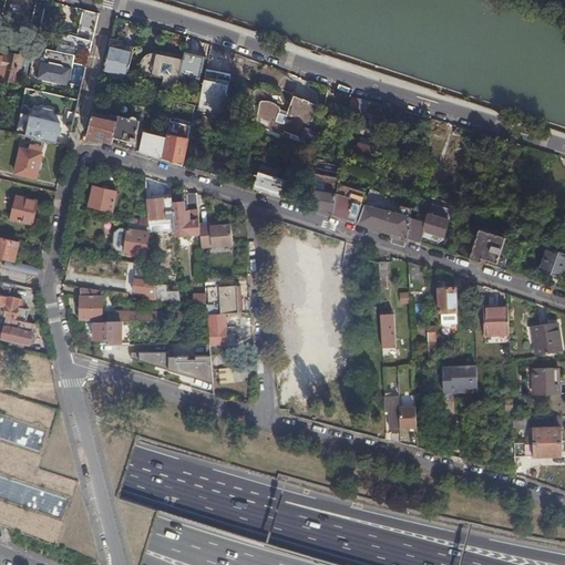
[(34,0),(30,21),(40,23),(45,0),(34,0)]
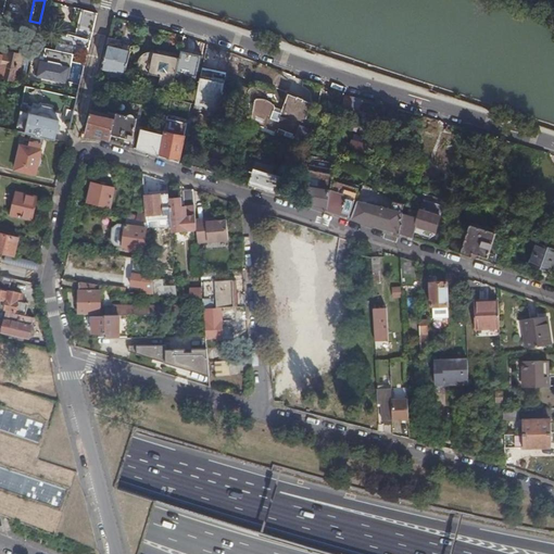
[(96,12),(74,7),(73,13),(79,14),(74,35),(66,34),(66,35),(59,33),(54,50),(46,48),(42,61),(38,60),(35,75),(42,77),(65,83),(71,57),(85,60),(87,50),(86,50),(87,47),(88,47),(96,12)]
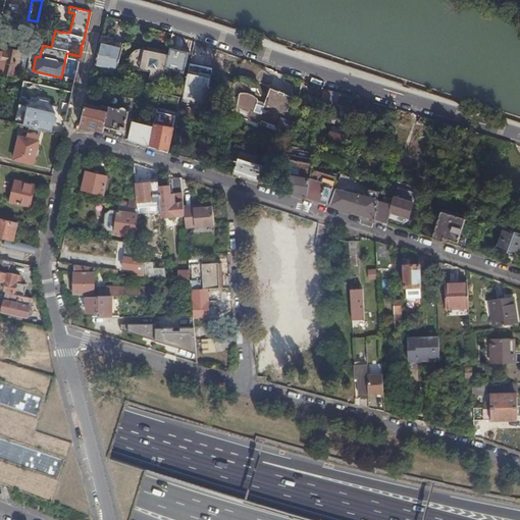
[(121,43),(100,38),(94,63),(115,69),(121,43)]
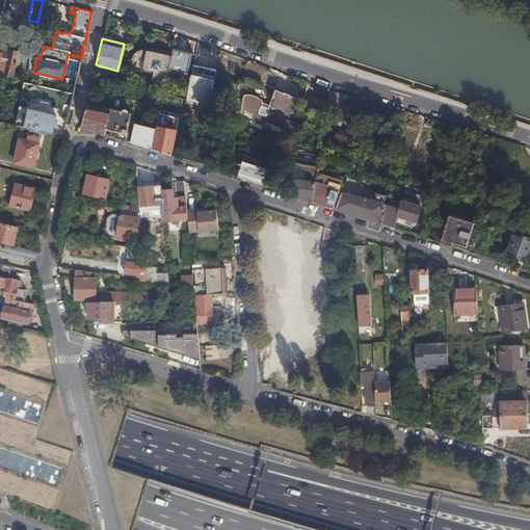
[(188,44),(174,38),(170,55),(169,61),(184,64),(188,44)]
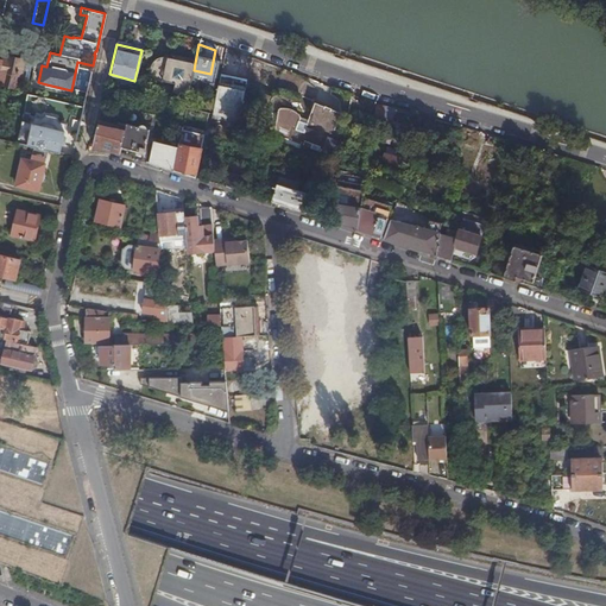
[(1,57),(0,56),(0,74),(7,75),(7,77),(16,80),(21,58),(2,54),(1,57)]
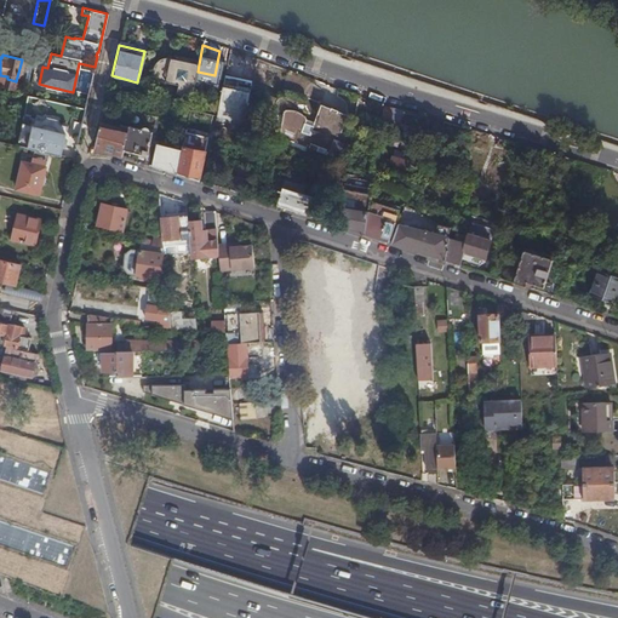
[(198,72),(199,64),(169,57),(164,58),(161,59),(159,61),(155,63),(154,66),(153,68),(150,79),(178,85),(177,93),(192,97),(198,72)]
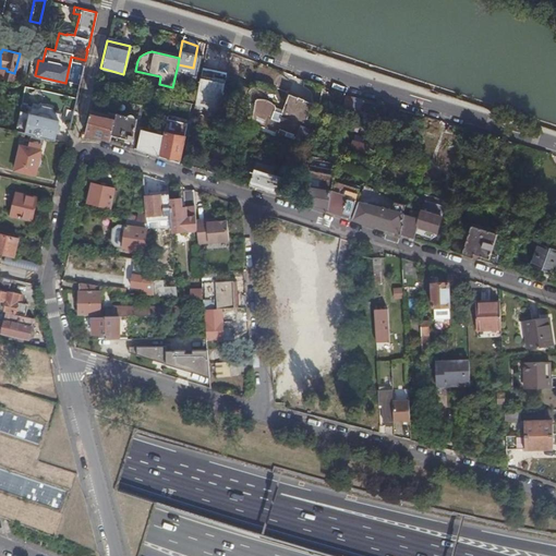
[(217,113),(226,74),(202,69),(193,110),(195,111),(196,109),(217,113)]
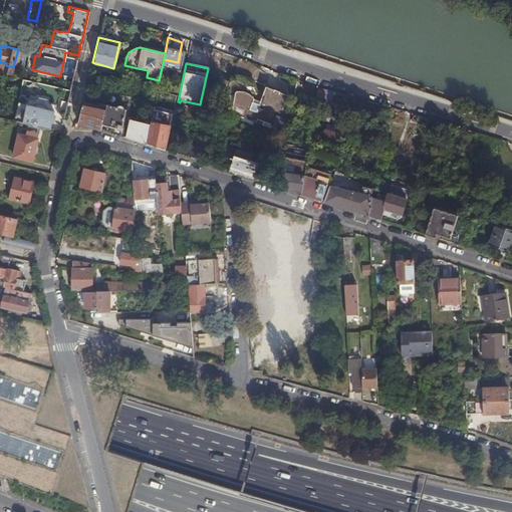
[(223,94),(224,89),(212,86),(208,104),(220,107),(223,94)]
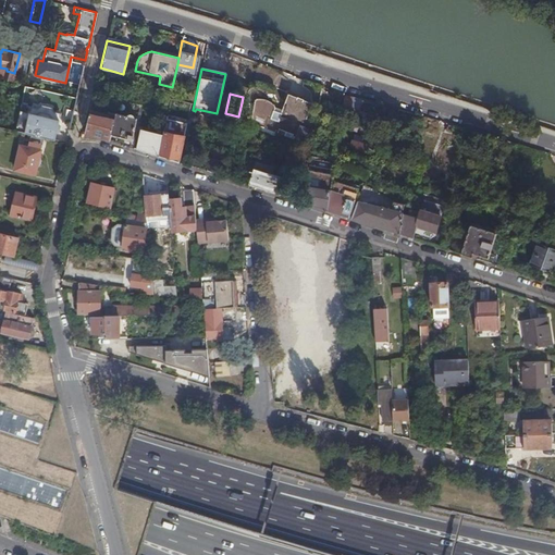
[(349,109),(352,96),(344,94),(342,108),(349,109)]
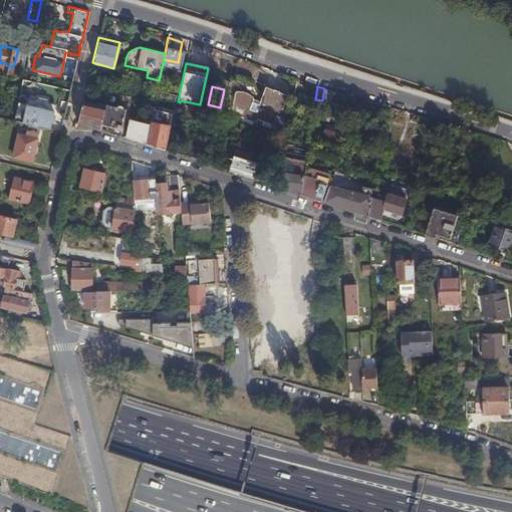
[(328,105),(333,91),(324,88),(322,100),(322,103),(328,105)]
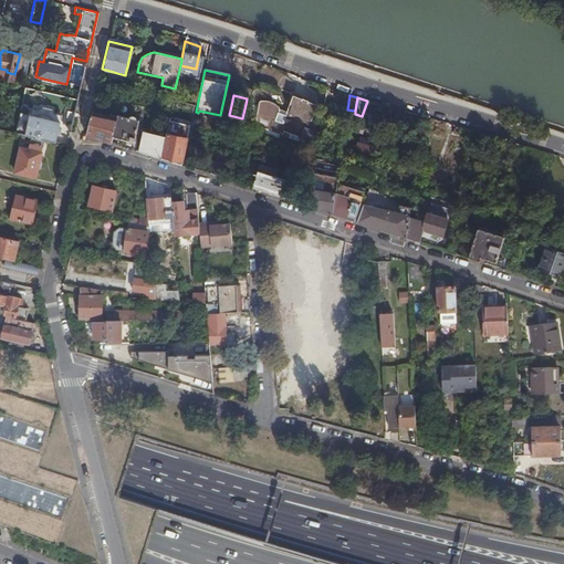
[(280,139),(285,107),(253,100),(250,115),(260,117),(259,134),(280,139)]
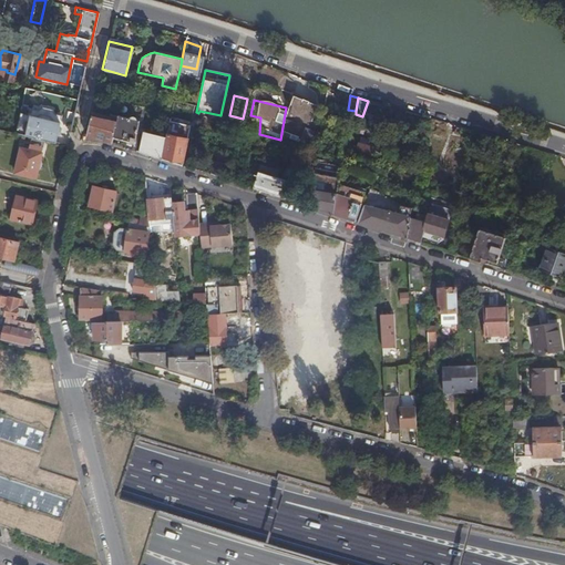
[(291,109),(286,108),(280,140),(315,147),(321,124),(316,123),(318,114),(293,108),(291,109)]
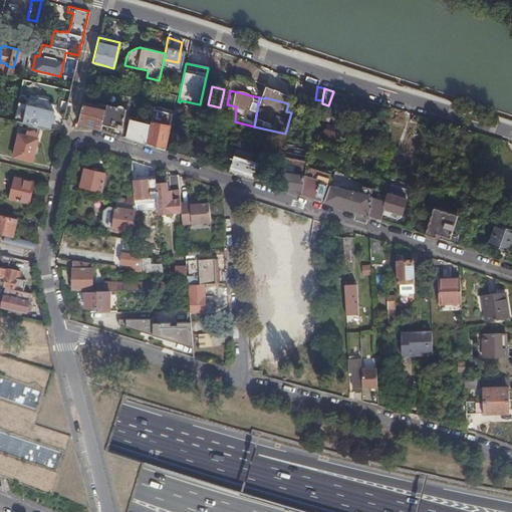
[(382,111),(384,105),(365,100),(364,106),(382,111)]
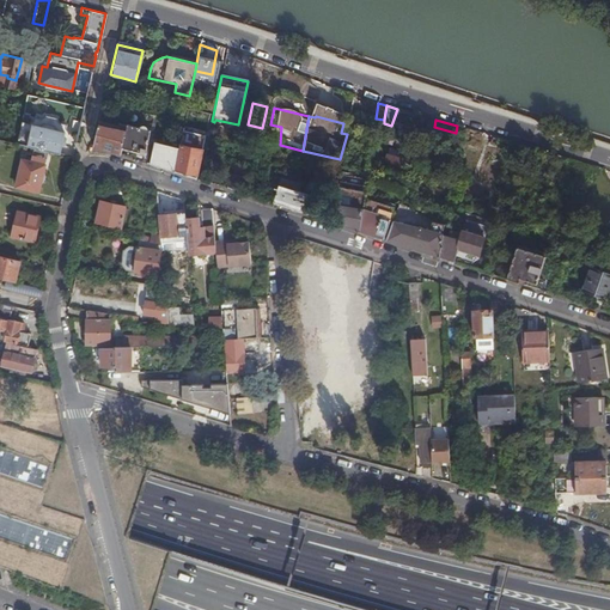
[(20,122),(16,144),(72,157),(77,135),(56,130),(54,126),(43,123),(38,127),(20,122)]
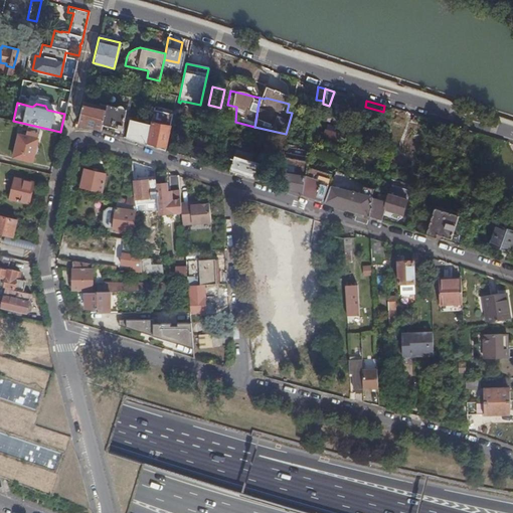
[(78,123),(101,130),(103,125),(106,111),(82,104),(78,123)]
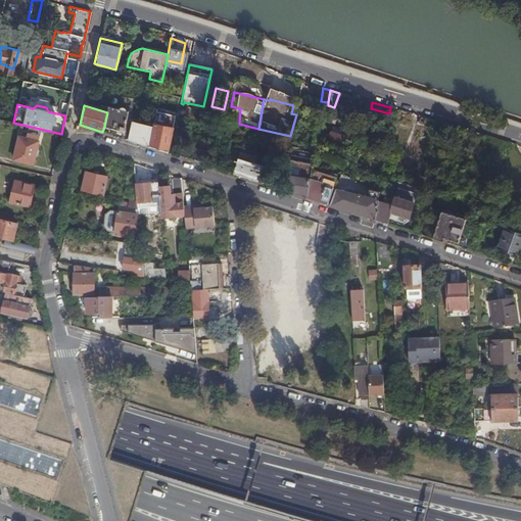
[(116,108),(108,106),(107,112),(104,127),(124,132),(129,108),(117,105),(116,108)]
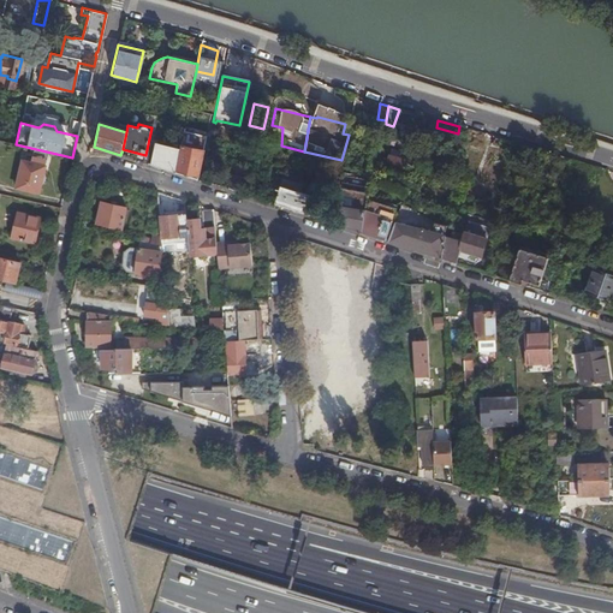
[(179,148),(174,171),(198,176),(203,152),(202,152),(206,136),(183,130),(179,148)]
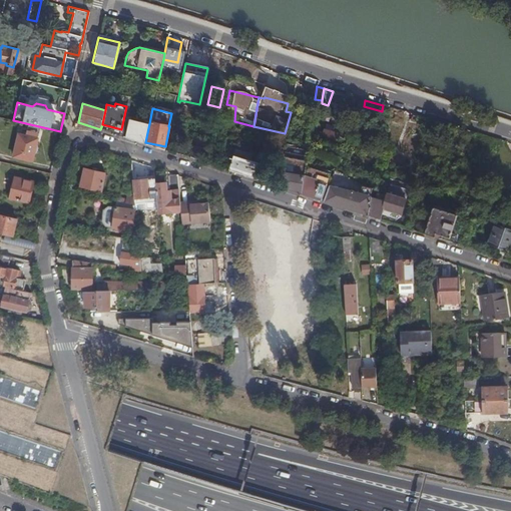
[(124,137),(145,143),(145,142),(149,123),(128,119),(124,137)]
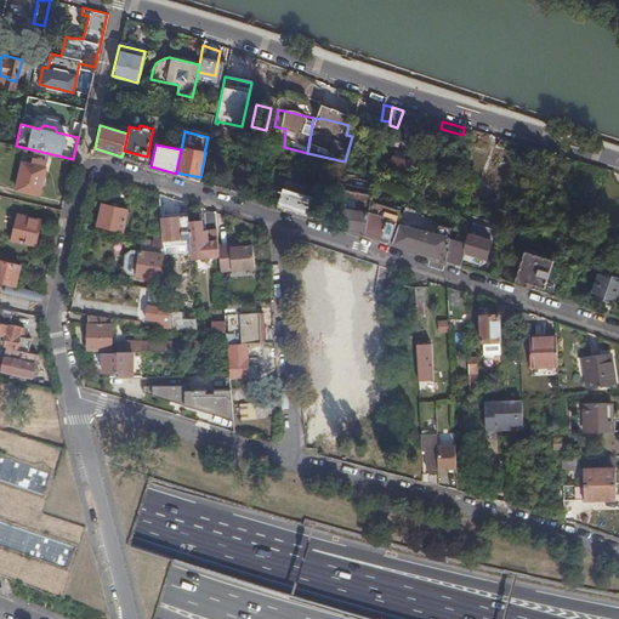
[(419,158),(401,153),(397,166),(393,165),(392,169),(396,169),(395,172),(413,177),(419,158)]
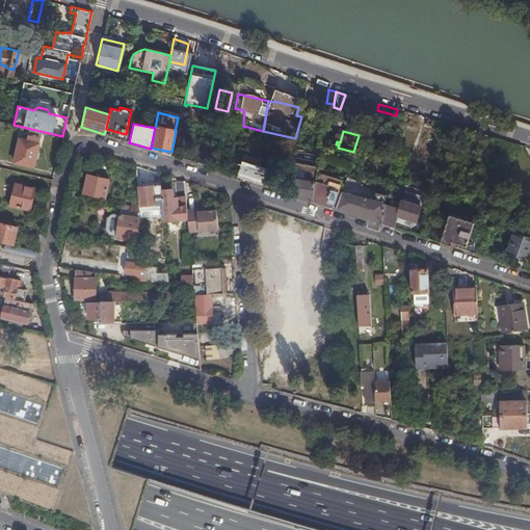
[(32,166),(38,138),(27,135),(25,140),(18,138),(12,162),(32,166)]
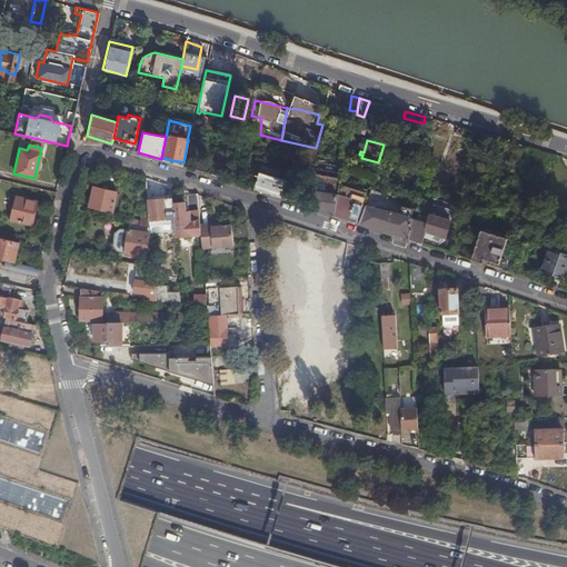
[(317,210),(334,216),(337,195),(338,183),(341,163),(316,160),(315,168),(309,206),(318,209),(317,210)]
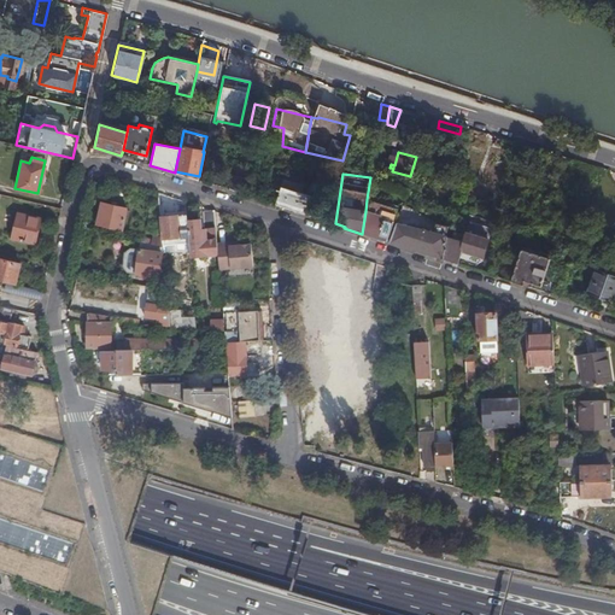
[(282,183),(280,191),(298,197),(299,189),(282,183)]
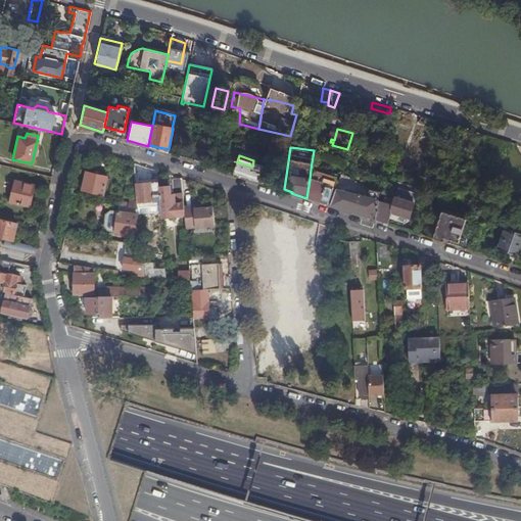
[(250,180),(252,167),(237,161),(232,174),(250,180)]
